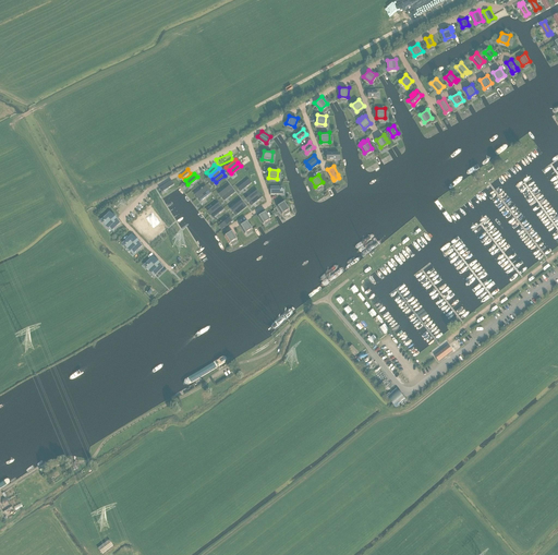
[(171,178),(161,184),(165,188),(173,182),(171,178)]
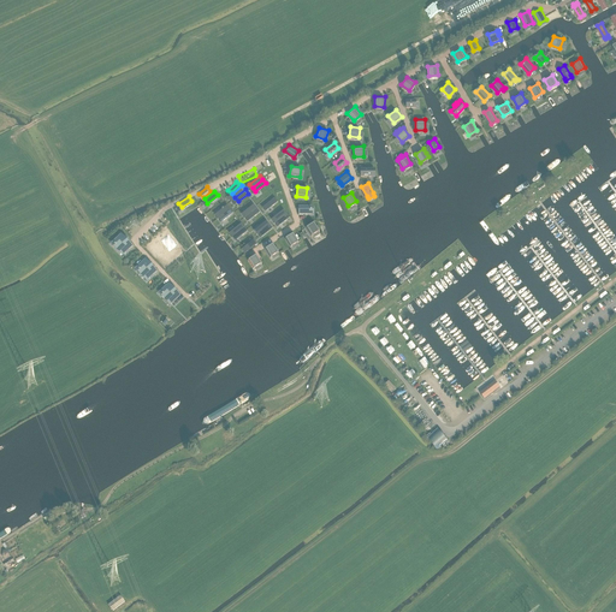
[(274,196),(265,203),(267,207),(278,200),(274,196)]
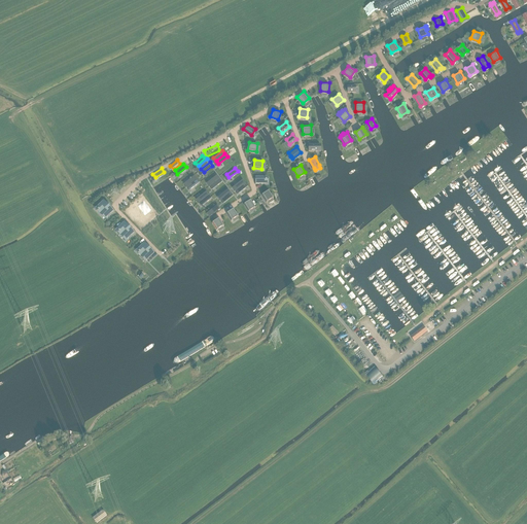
[(189,171),(181,177),(183,179),(191,173),(189,171)]
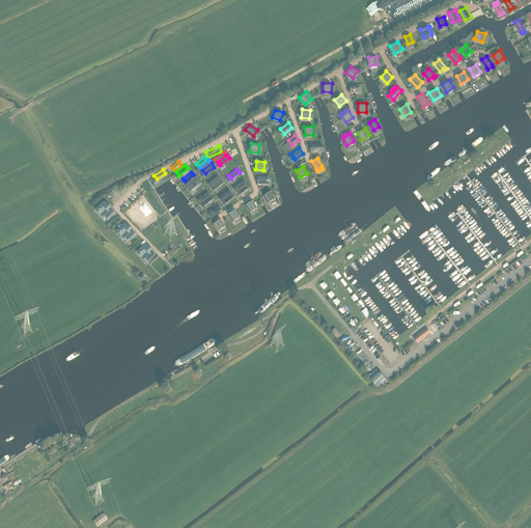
[(220,174),(211,181),(214,184),(222,177),(220,174)]
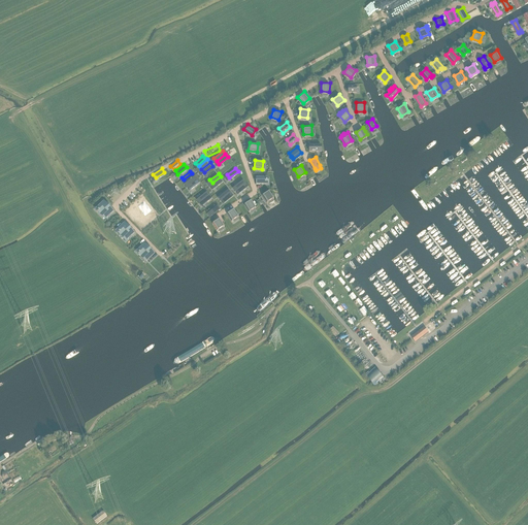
[(194,174),(186,182),(188,185),(197,177),(194,174)]
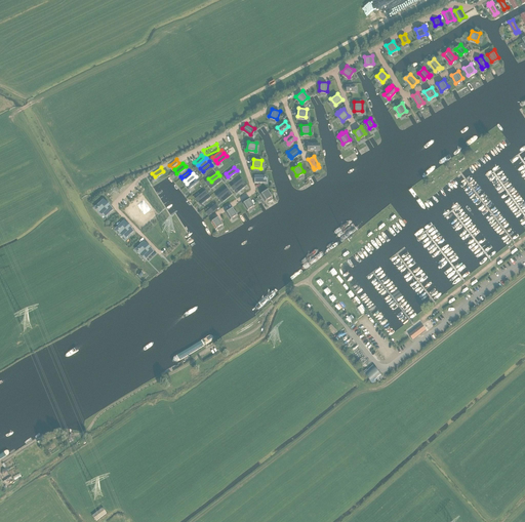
[(219,175),(211,182),(213,185),(223,178),(219,175)]
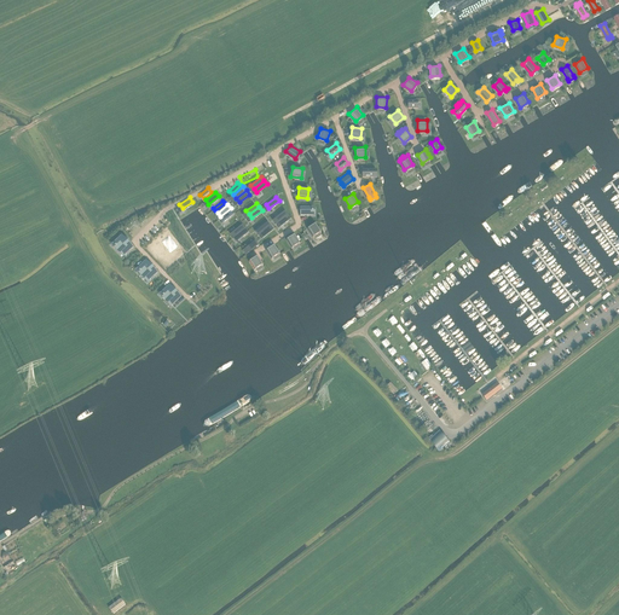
[(231,208),(220,216),(224,220),(233,213),(231,208)]
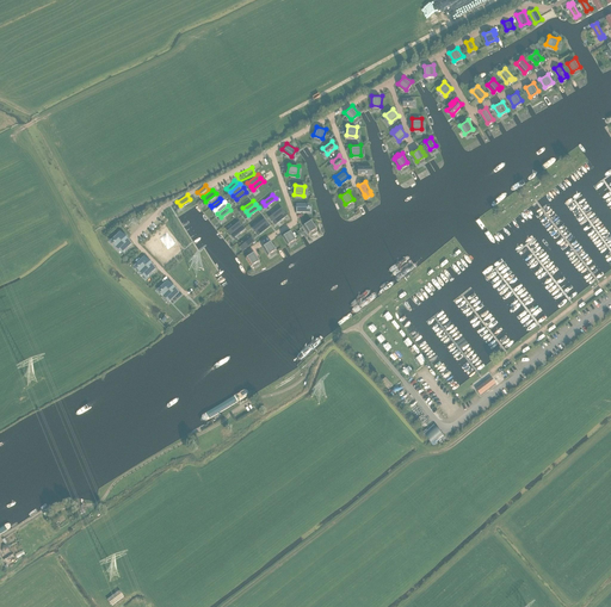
[(282,206),(272,215),(275,218),(285,210),(282,206)]
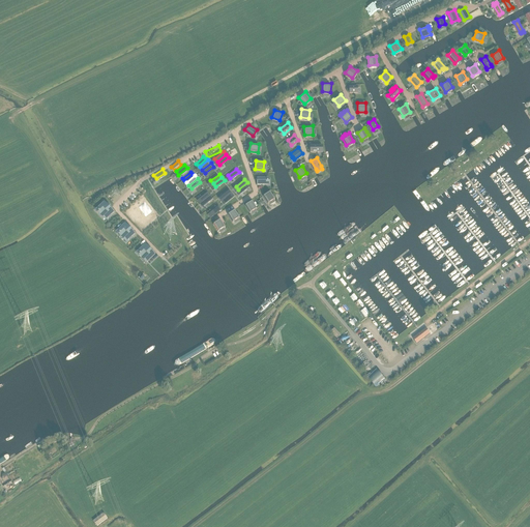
[(247,182),(238,189),(241,193),(249,186),(247,182)]
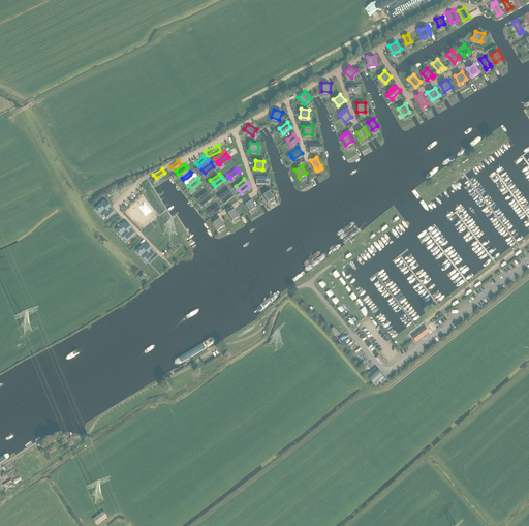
[(217,190),(220,193),(228,186),(226,183),(217,190)]
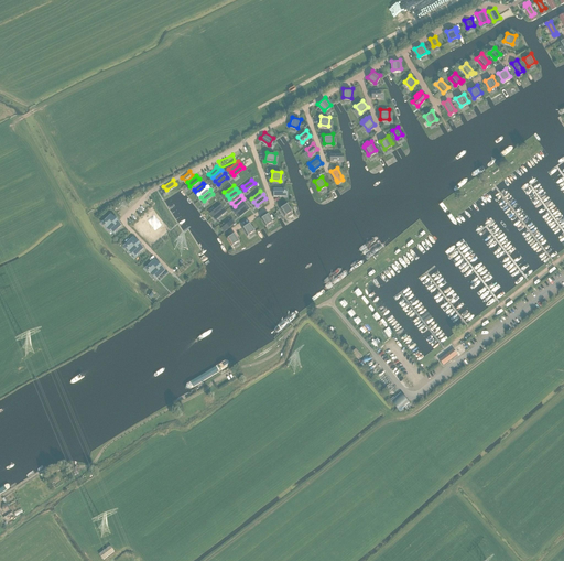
[(208,208),(216,202),(213,200),(206,206),(208,208)]
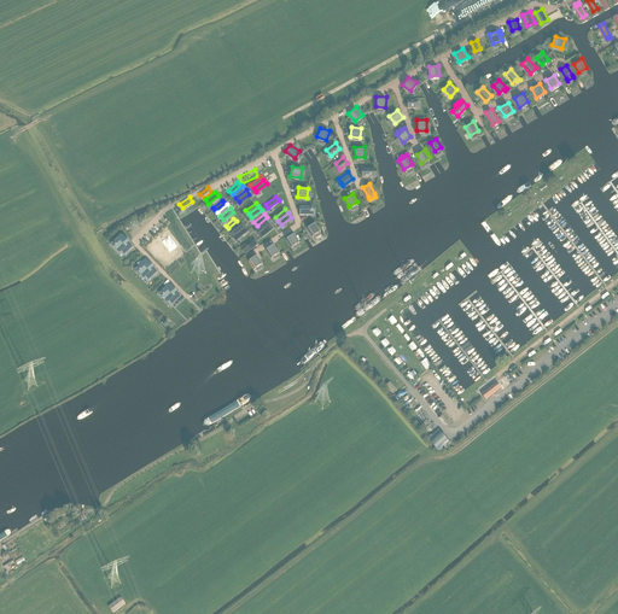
[(268,218),(258,227),(261,231),(272,222),(268,218)]
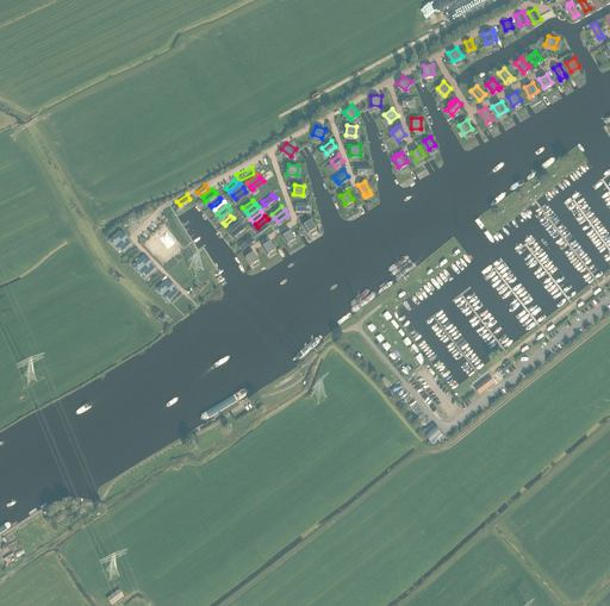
[(238,219),(229,227),(231,231),(241,223),(238,219)]
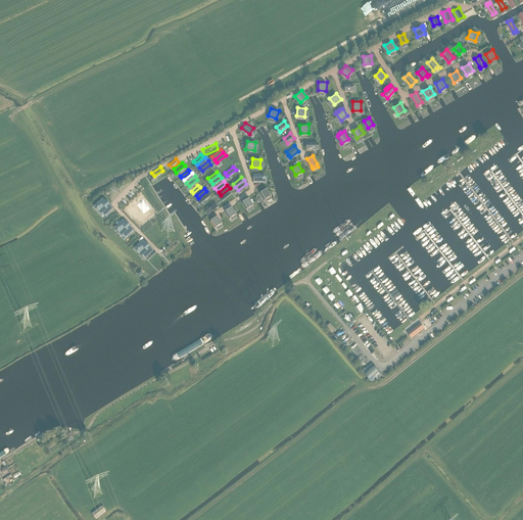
[(230,188),(221,195),(224,198),(232,191),(230,188)]
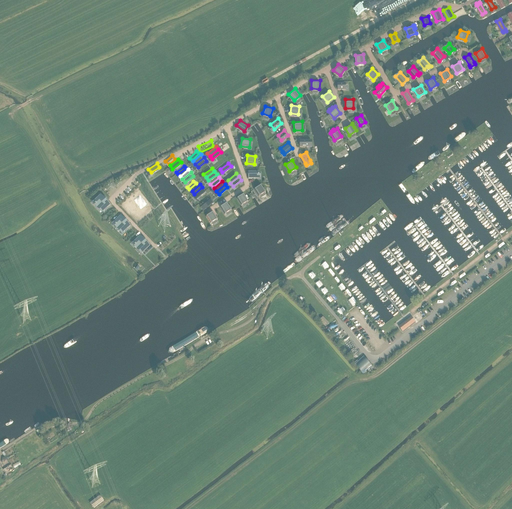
[(261,184),(254,188),(258,196),(265,191),(261,184)]
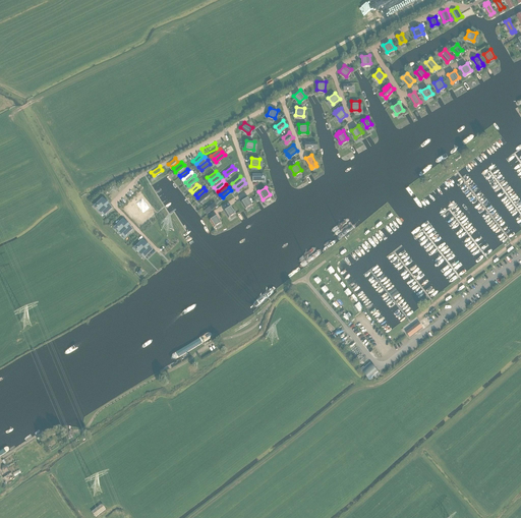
[(206,190),(197,197),(199,200),(209,193),(206,190)]
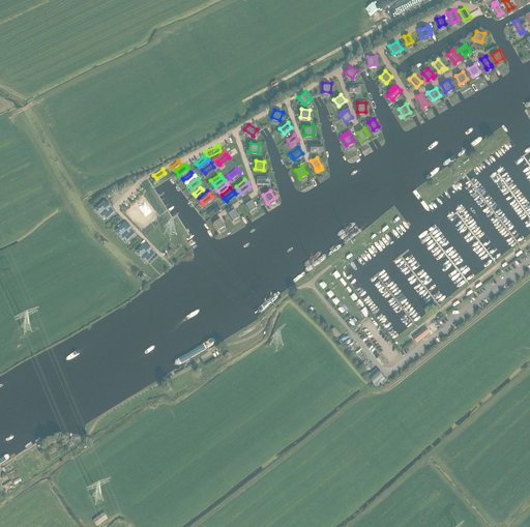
[(104,198),(94,207),(106,218),(114,209),(104,198)]
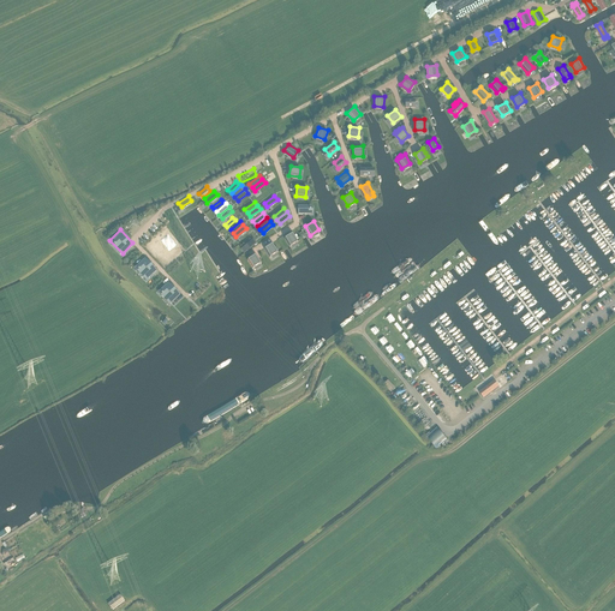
[(293,232),(284,237),(290,246),(298,240),(293,232)]
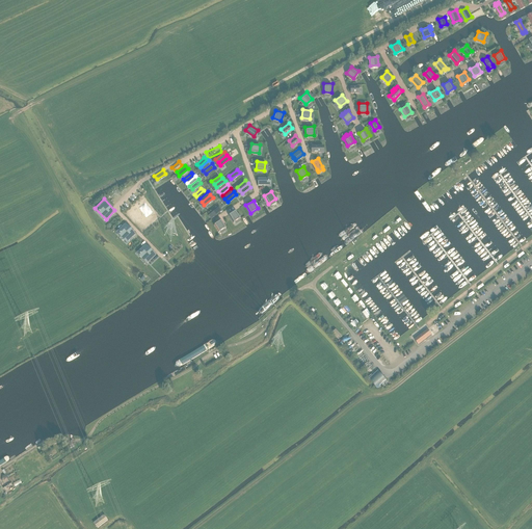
[(220,206),(211,211),(213,215),(222,209),(220,206)]
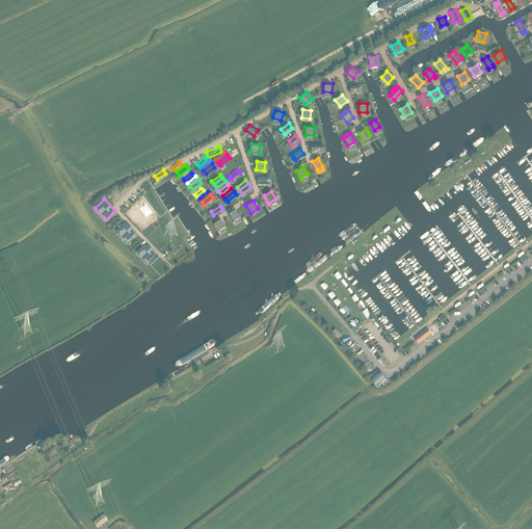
[(236,209),(229,213),(233,220),(240,216),(236,209)]
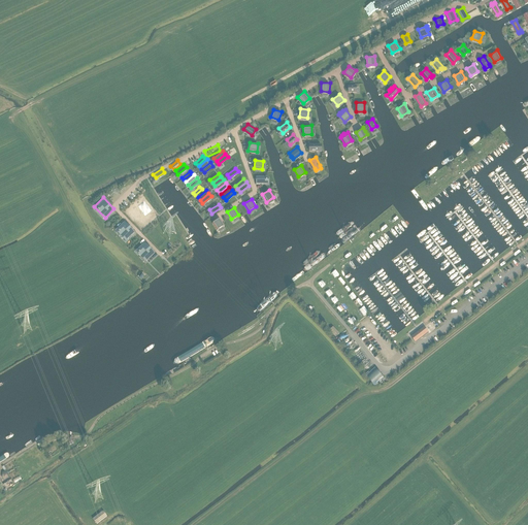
[(220,217),(212,221),(217,228),(224,224),(220,217)]
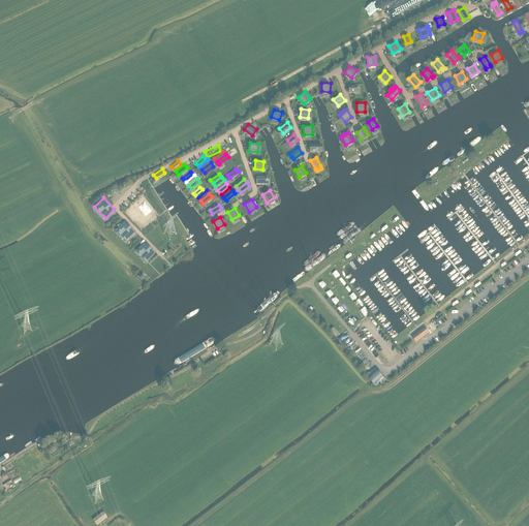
[(125,219),(116,228),(126,239),(135,230),(125,219)]
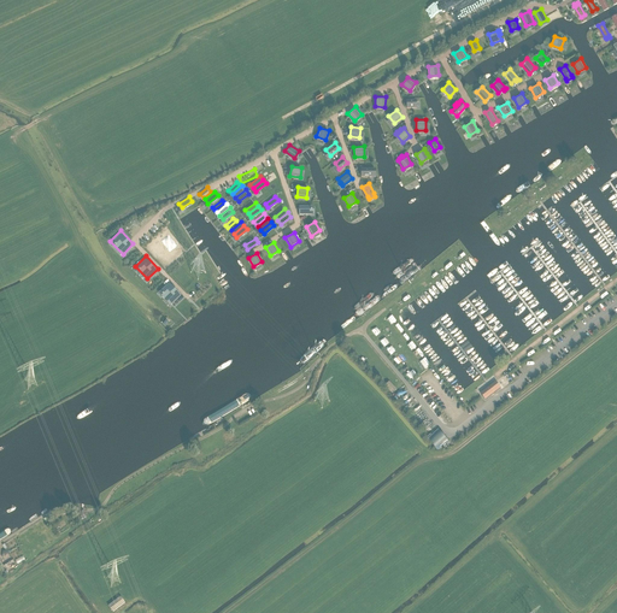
[(169,280),(158,290),(170,304),(181,293),(169,280)]
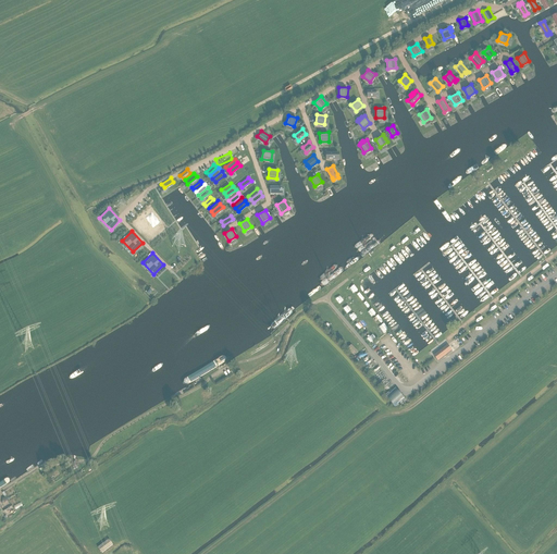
[(438,358),(453,347),(447,342),(434,353),(436,355),(438,358)]
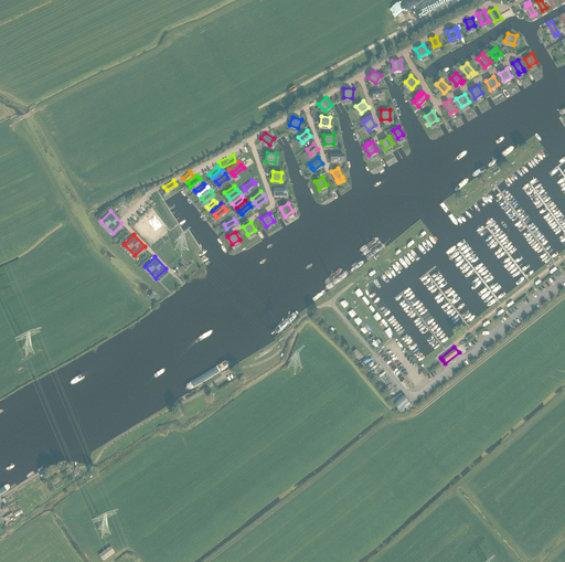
[(56,484),(63,480),(60,473),(53,476),(56,484)]
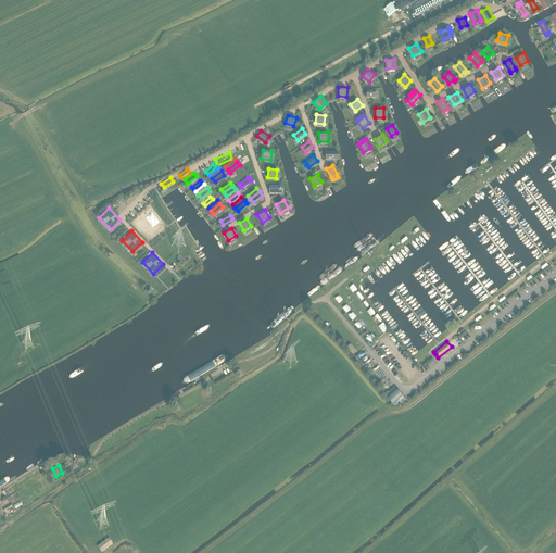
[(98,543),(101,549),(113,541),(109,536),(98,543)]
